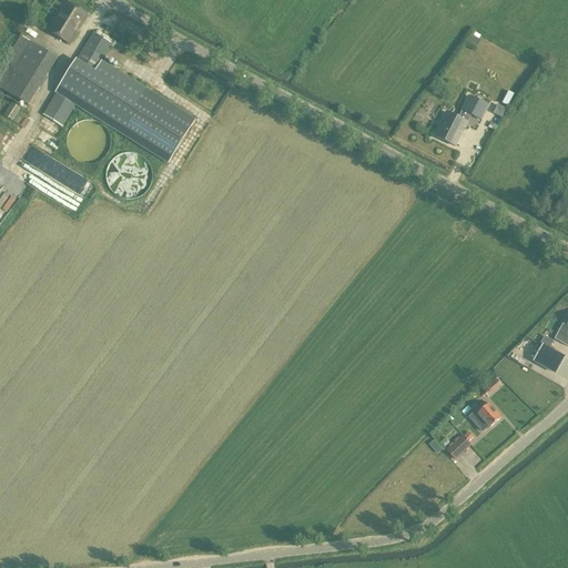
[(47,31),(69,44),(88,14),(64,1),(47,31)]
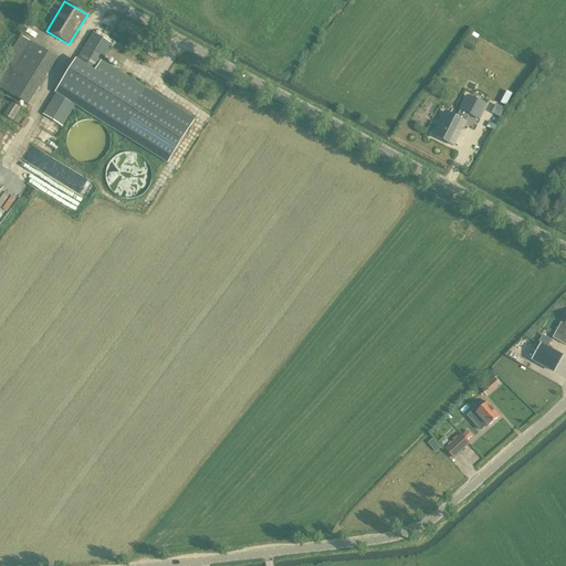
[(168,163),(194,122),(102,62),(112,44),(93,33),(43,115),(62,127),(75,105),(168,163)]
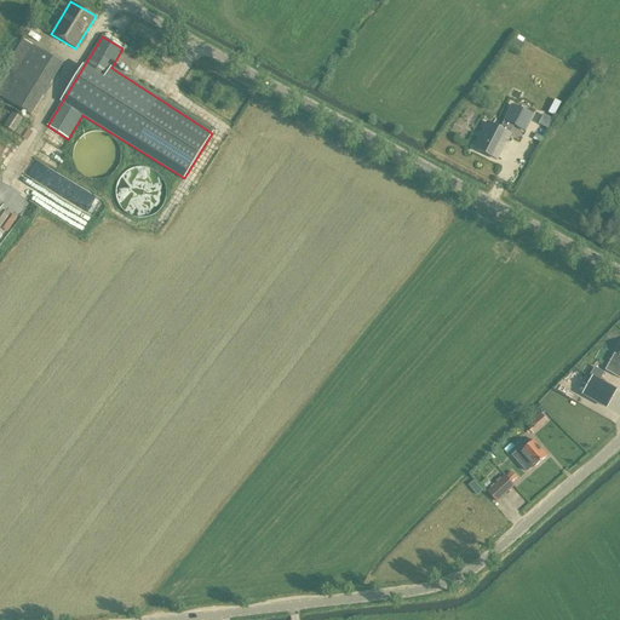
[(22,39),(0,74),(0,97),(32,116),(63,64),(22,39)]
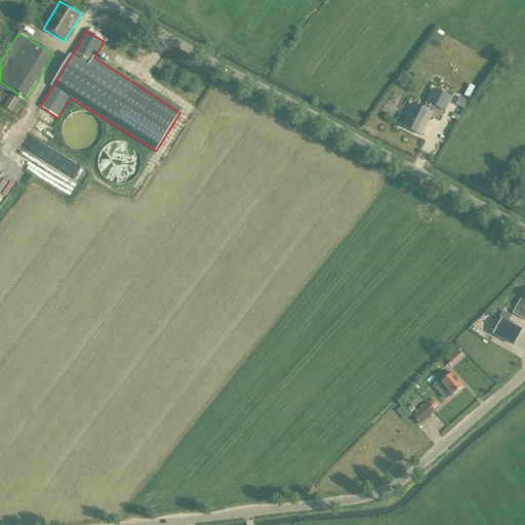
[(444,37),(437,33),(433,39),(440,44),(444,37)]
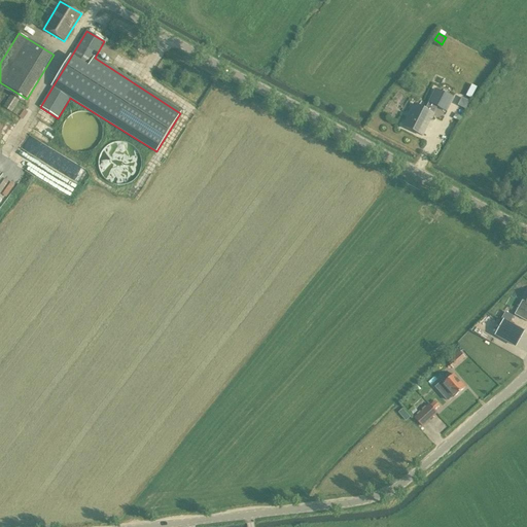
[(446,111),(452,98),(435,89),(425,109),(415,104),(402,127),(418,134),(421,127),(425,129),(433,113),(436,107),(446,111)]
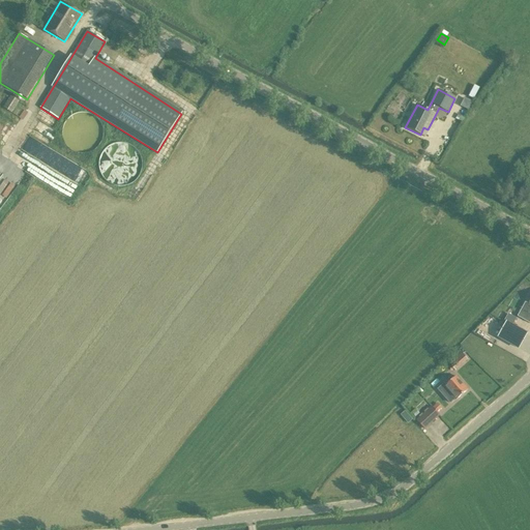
[(10,95),(3,108),(11,113),(19,101),(10,95)]
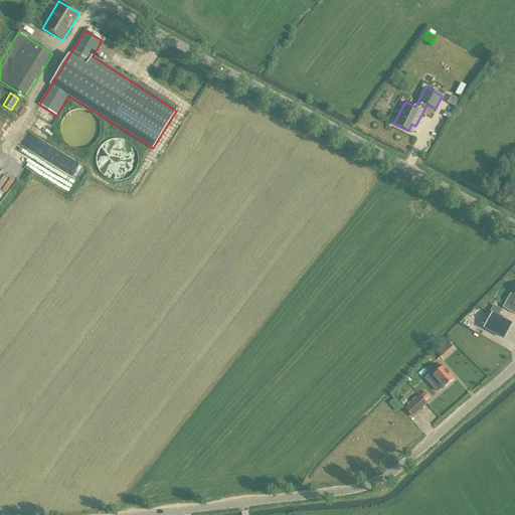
[(458,100),(451,96),(448,103),(455,107),(458,100)]
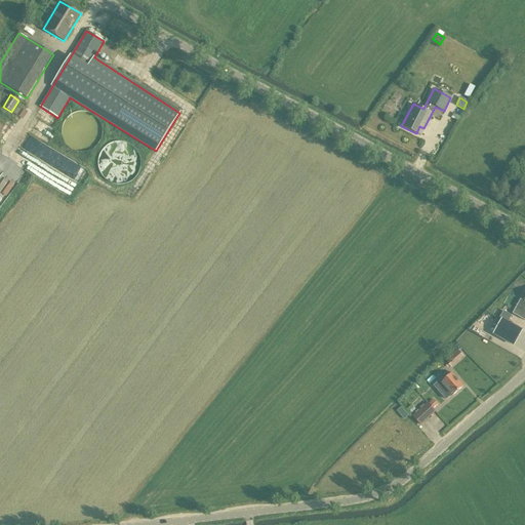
[(101,134),(101,130),(101,127),(99,123),(97,120),(95,117),(92,115),(89,113),(86,112),(82,111),(79,112),(75,112),(72,114),(69,116),(67,119),(65,122),(63,125),(63,129),(63,132),(63,136),(65,139),(67,143),(69,146),(72,148),(75,149),(79,150),(82,150),(86,150),(89,148),(92,147),(95,144),(97,140),(99,137),(101,134)]
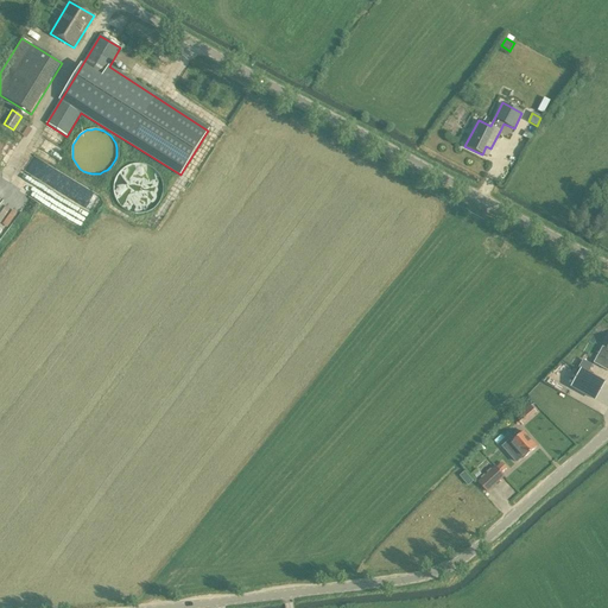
[(33,157),(25,175),(50,185),(54,178),(62,181),(65,172),(33,157)]
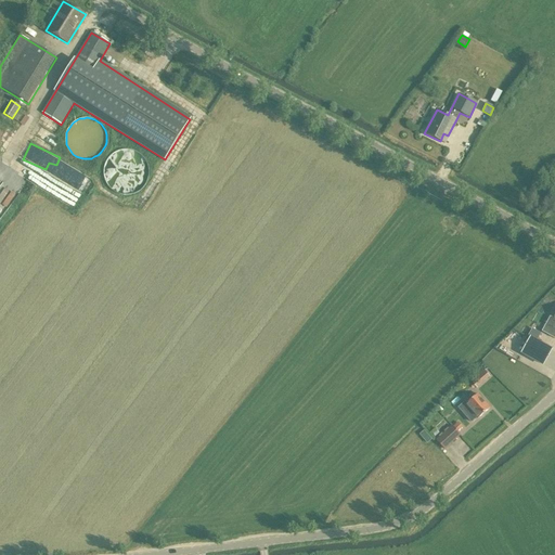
[(113,149),(105,183),(131,189),(132,179),(138,180),(139,172),(141,172),(144,155),(113,149)]
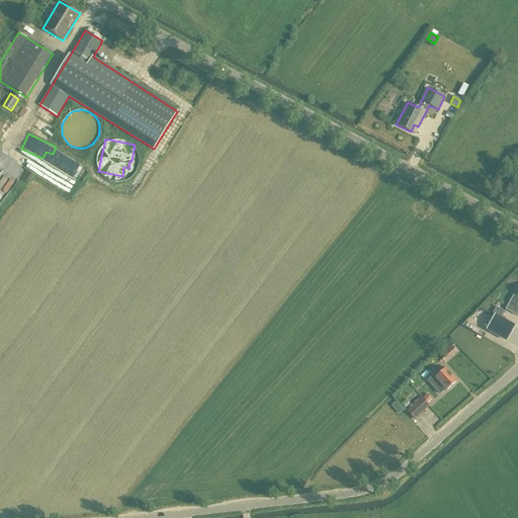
[(517,294),(517,296),(514,294),(506,309),(517,316),(517,315),(517,294)]
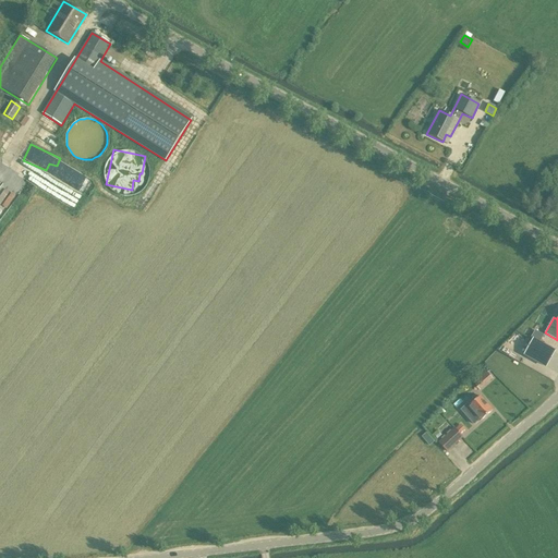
[(541,340),(549,343),(552,337),(544,334),(541,340)]
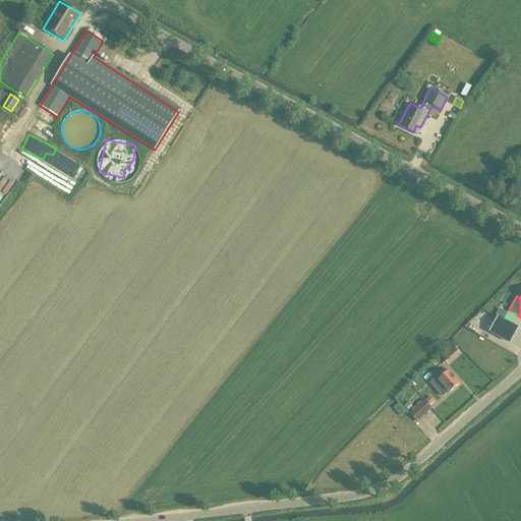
[(510,342),(518,328),(498,316),(489,331),(510,342)]
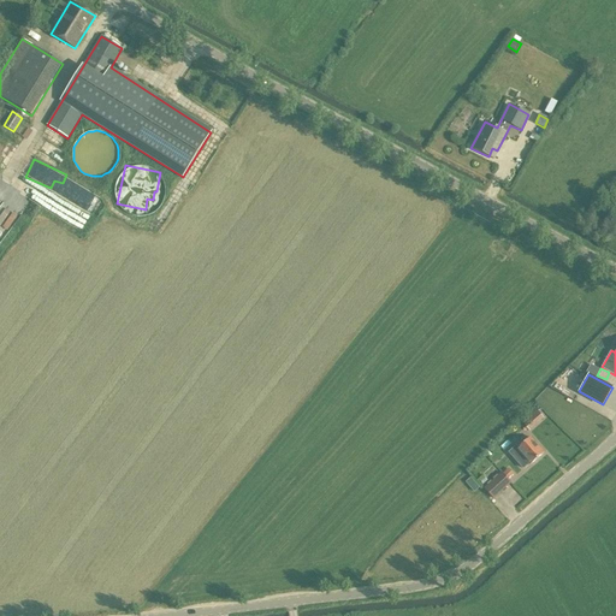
[(535,412),(522,424),(529,432),(544,420),(535,412)]
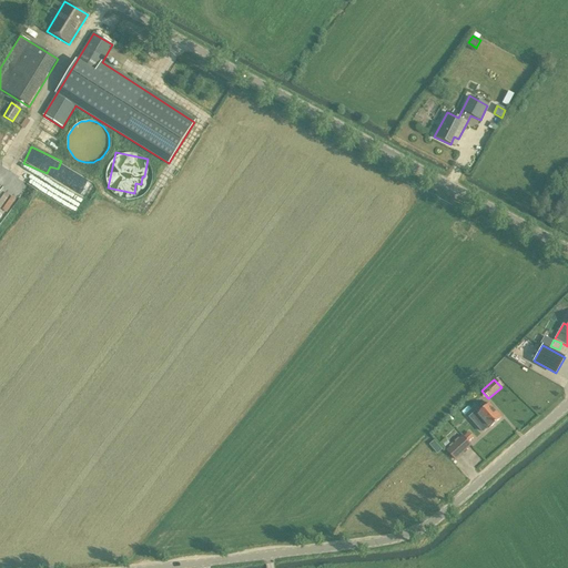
[(488,428),(500,418),(488,404),(477,414),(475,412),(469,417),(482,432),(487,427),(488,428)]
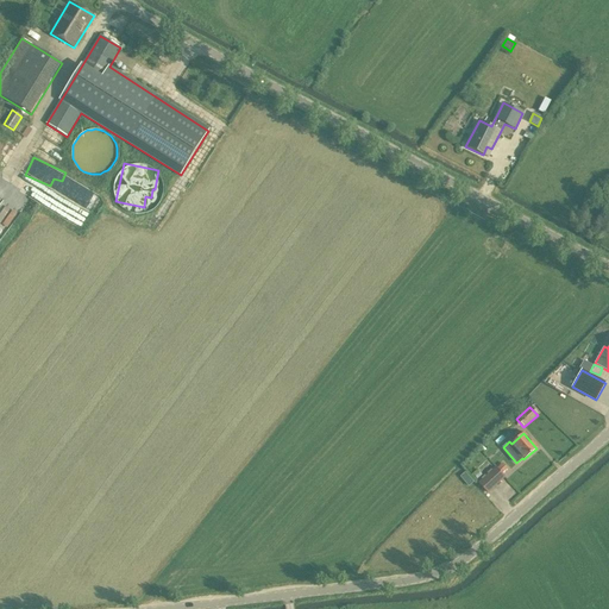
[(487,493),(504,477),(496,468),(478,484),(487,493)]
